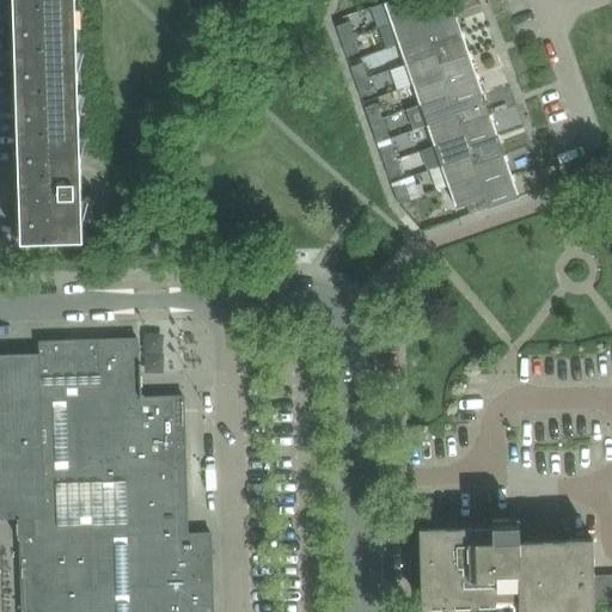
[(81,199),(74,0),(22,0),(30,244),(73,243),(73,242),(84,242),(84,240),(83,230),(96,230),(97,230),(98,230),(89,196),(86,197),(87,199),(81,199)]
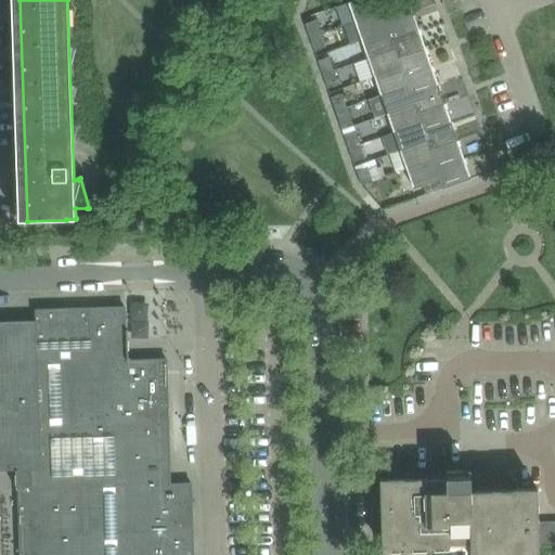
[(412,12),(408,0),(384,0),(379,1),(378,0),(351,0),(348,1),(349,2),(356,22),(383,12),(386,22),(412,12)]
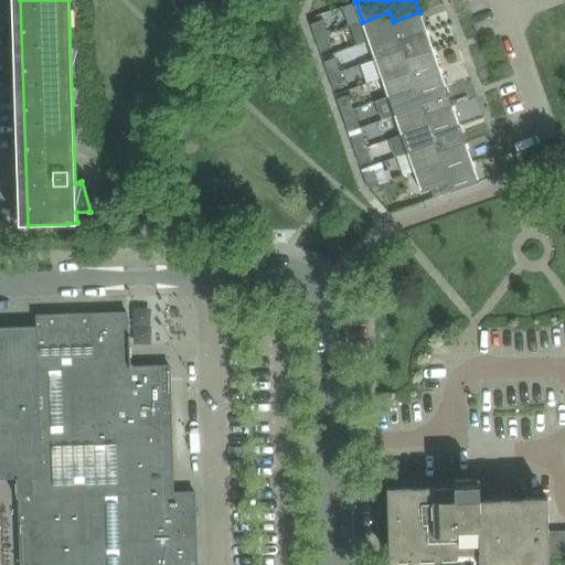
[(426,31),(419,12),(393,22),(390,12),(362,22),(369,41),(396,31),(400,41),(426,31)]
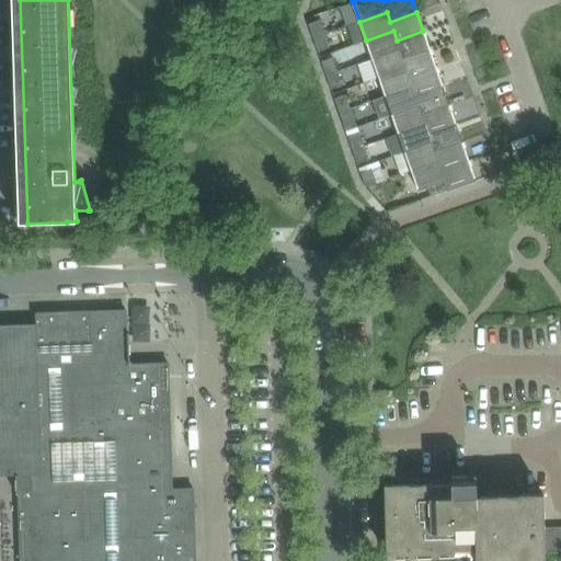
[(320,21),(309,24),(313,38),(324,34),(320,21)]
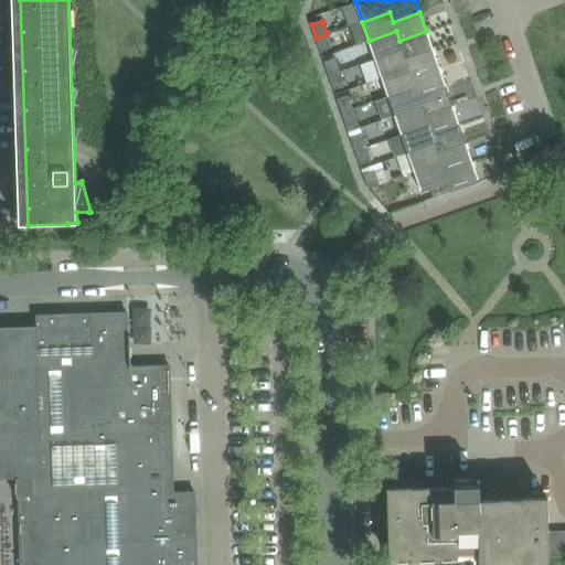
[(433,50),(426,31),(400,41),(396,31),(369,41),(375,60),(403,50),(406,60),(433,50)]
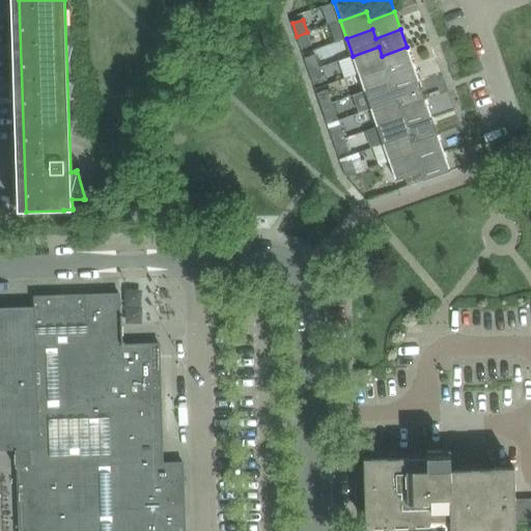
[(312,46),(307,32),(297,36),(302,50),(312,46)]
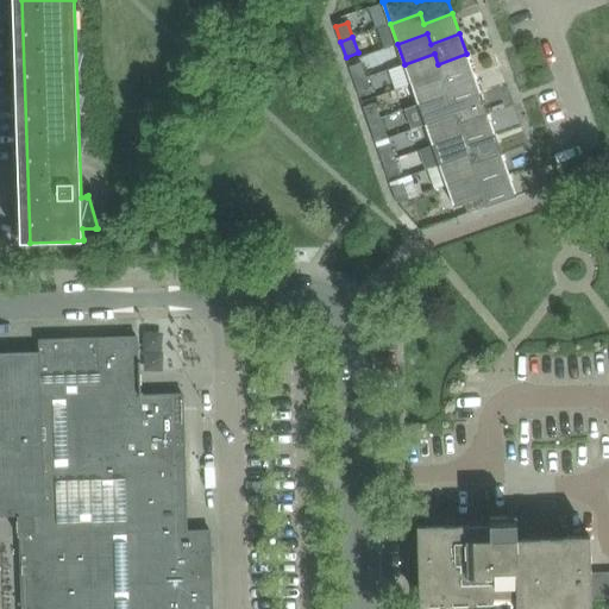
[(473,74),(466,54),(438,64),(434,54),(405,64),(412,85),(441,74),(445,83),(473,74)]
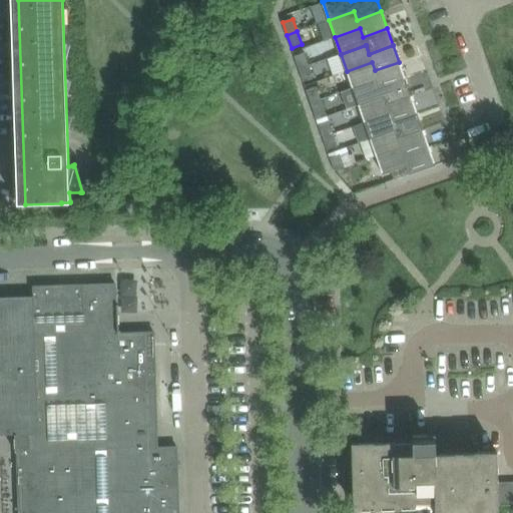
[(305,53),(295,56),(299,69),(309,65),(305,53)]
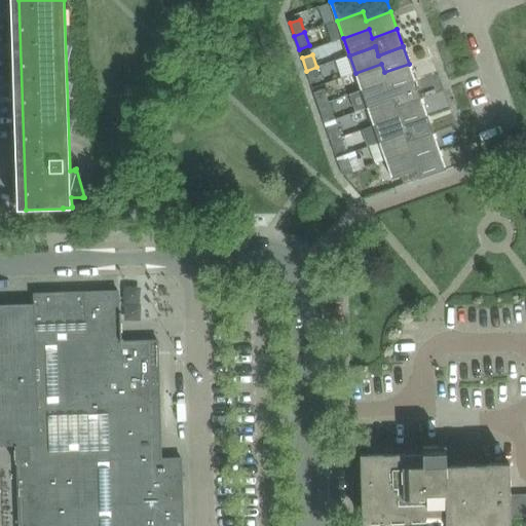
[(415,81),(409,64),(384,72),(381,64),(355,73),(362,89),(387,81),(390,89),(415,81)]
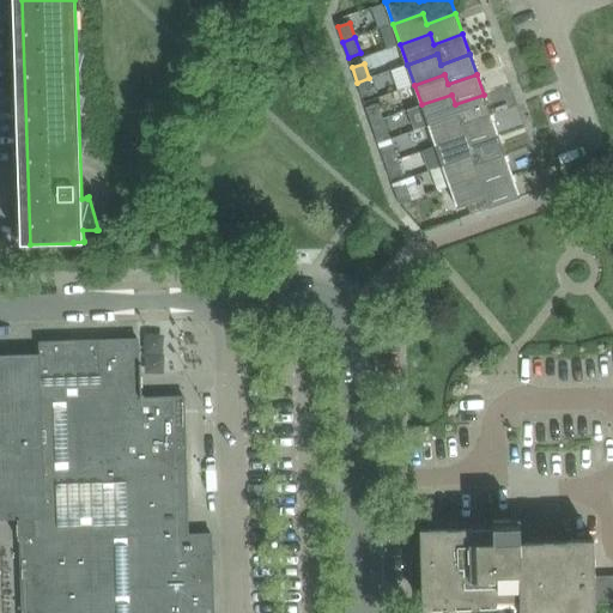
[(375,93),(369,78),(357,83),(362,98),(375,93)]
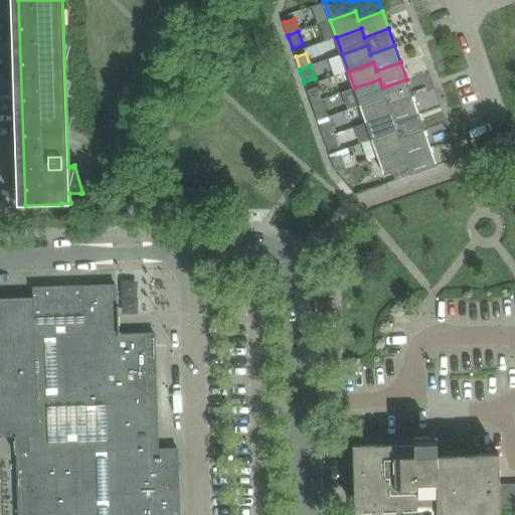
[(412,97),(406,79),(382,88),(379,79),(354,88),(360,105),(384,97),(387,105),(412,97)]
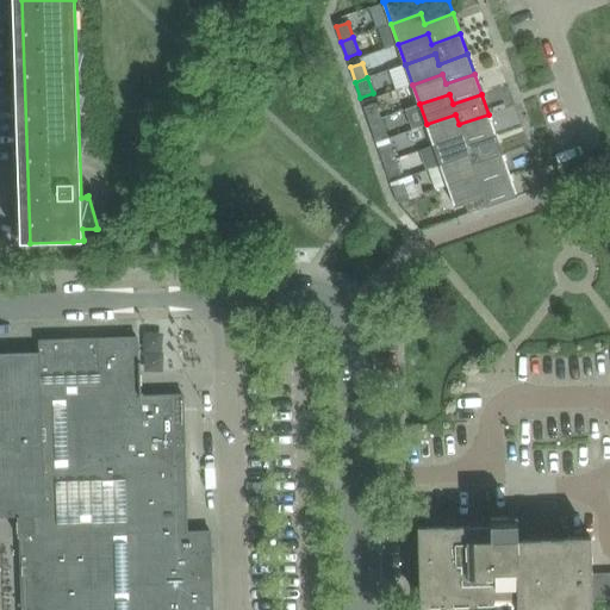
[(377,104),(365,107),(369,123),(381,118),(377,104)]
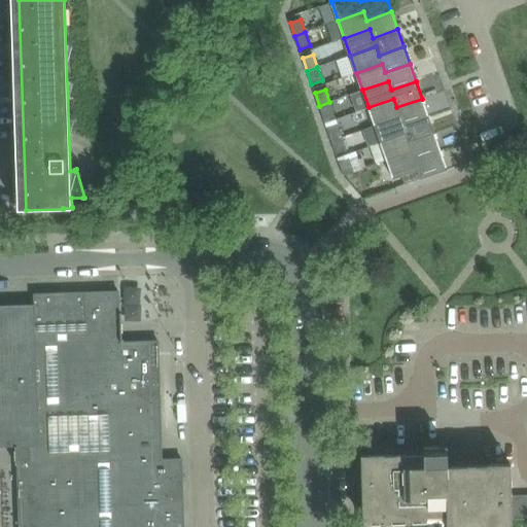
[(428,116),(422,99),(396,107),(393,99),(369,107),(375,125),(399,116),(402,125),(428,116)]
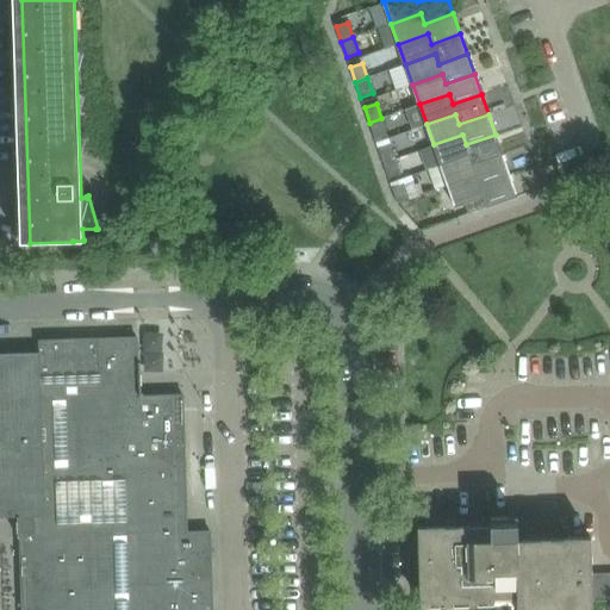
[(387,134),(381,118),(369,123),(374,138),(387,134)]
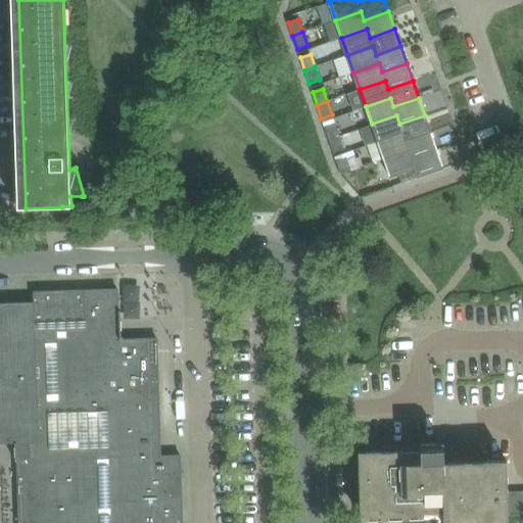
[(431,133),(425,115),(399,124),(396,115),(372,124),(378,141),(402,133),(406,141),(431,133)]
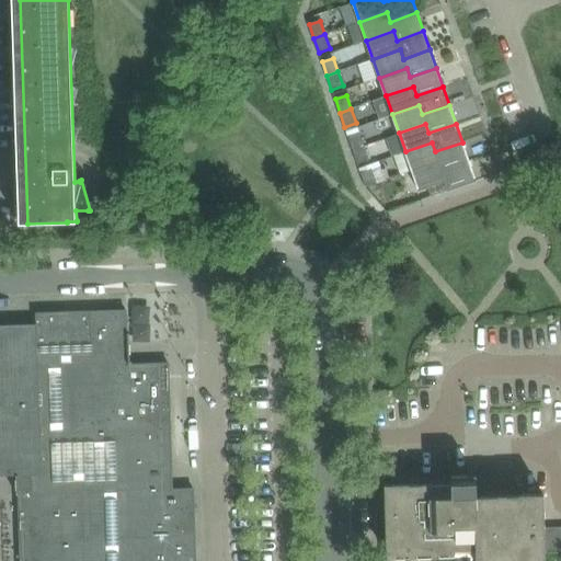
[(359,133),(347,136),(353,150),(364,146),(359,133)]
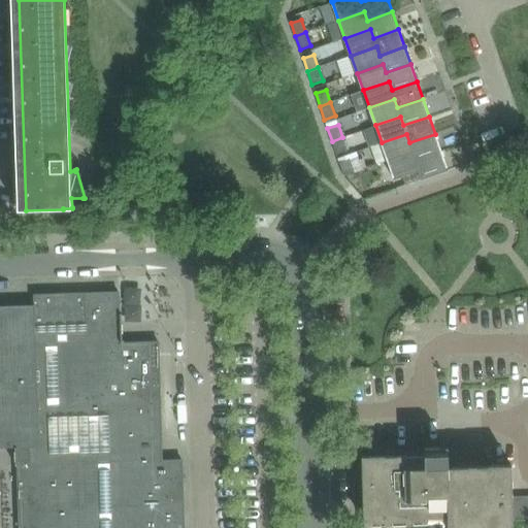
[(441,152),(435,134),(409,142),(406,134),(382,142),(388,160),(413,152),(416,161),(441,152)]
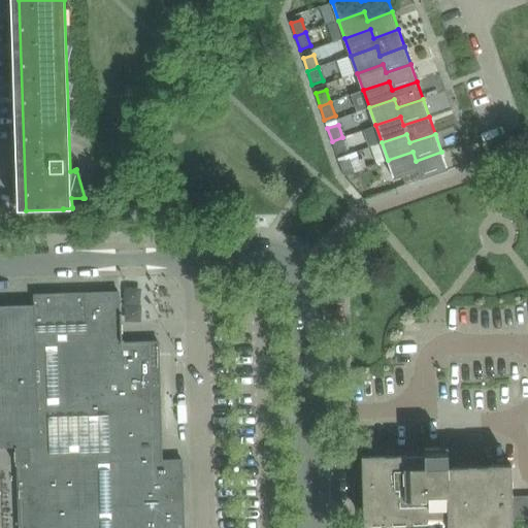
[(348,151),(342,137),(332,141),(336,154),(348,151)]
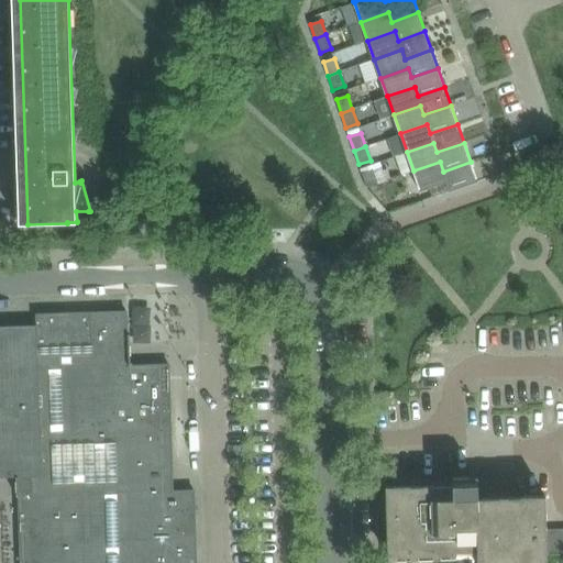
[(477,180),(471,162),(443,172),(440,162),(414,170),(420,190),(429,187),(432,197),(449,190),(477,180)]
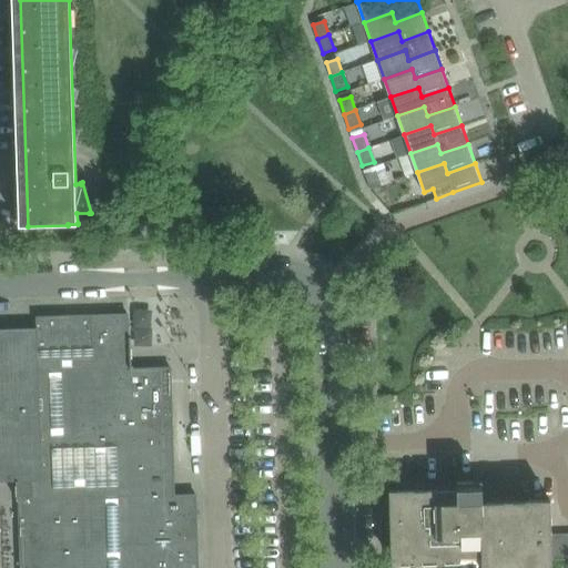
[(382,185),(376,171),(365,175),(371,190),(382,185)]
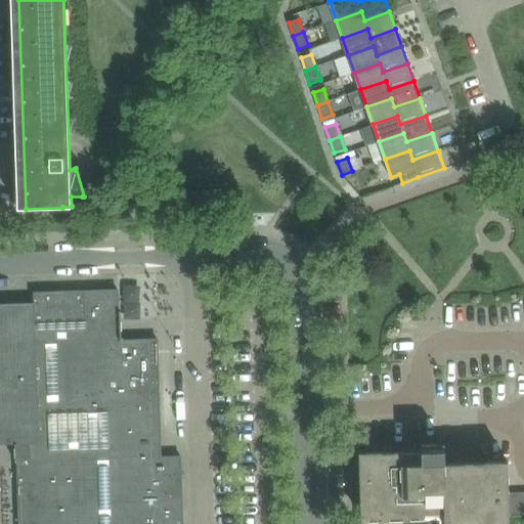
[(182,523),(181,456),(162,456),(158,339),(118,340),(118,329),(117,316),(117,311),(119,311),(118,290),(34,293),(34,302),(0,303),(0,444),(16,444),(17,452),(17,462),(18,523),(182,523)]
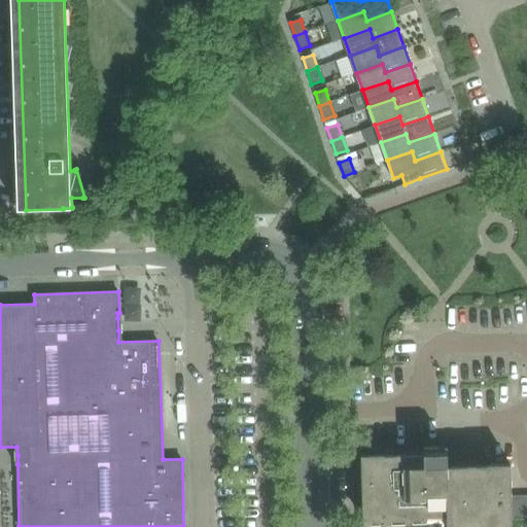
[(511,465),(488,465),(462,466),(461,450),(448,450),(448,447),(424,447),(424,460),(384,461),(384,456),(362,456),(363,515),(448,512),(448,525),(513,523),(513,520),(526,519),(526,495),(512,496),(511,465)]
